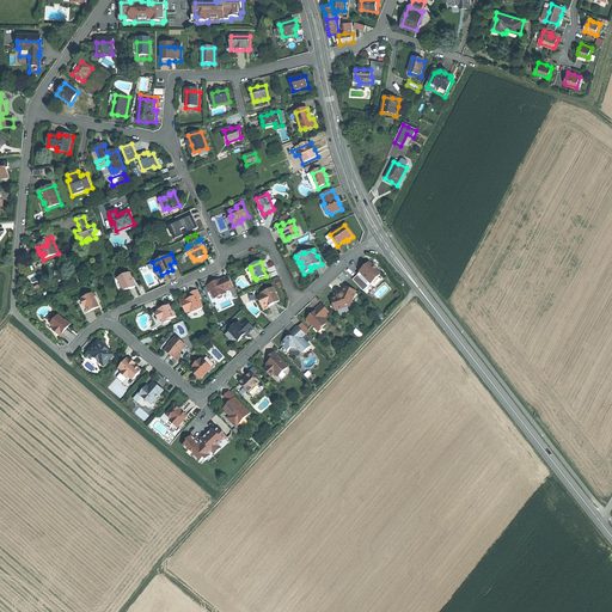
[(363,268),(360,273),(371,285),(372,283),(380,275),(369,263),(363,268)]
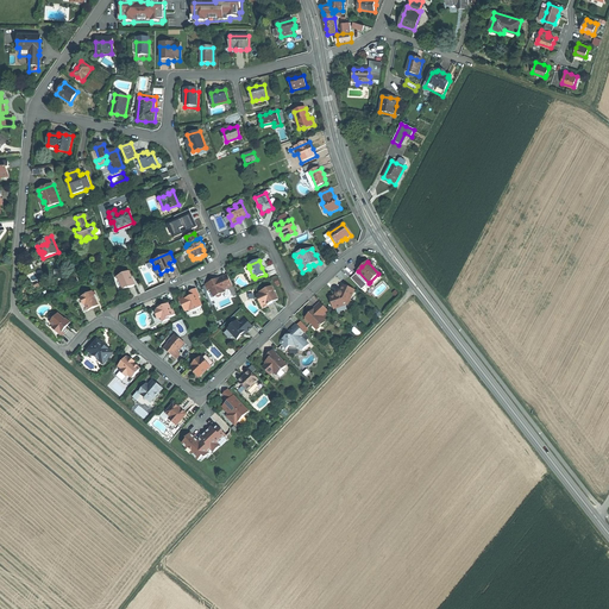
[(129,271),(118,277),(124,289),(127,288),(129,289),(131,287),(135,286),(129,271)]
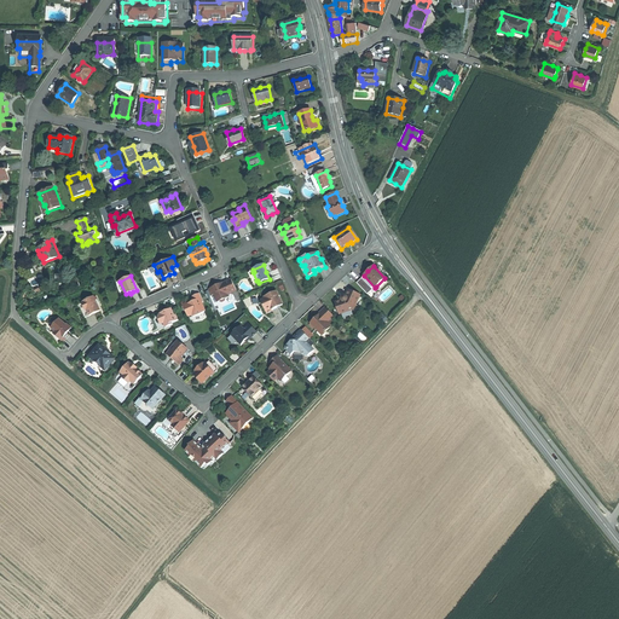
[(364,276),(362,278),(371,290),(374,289),(375,288),(364,276)]
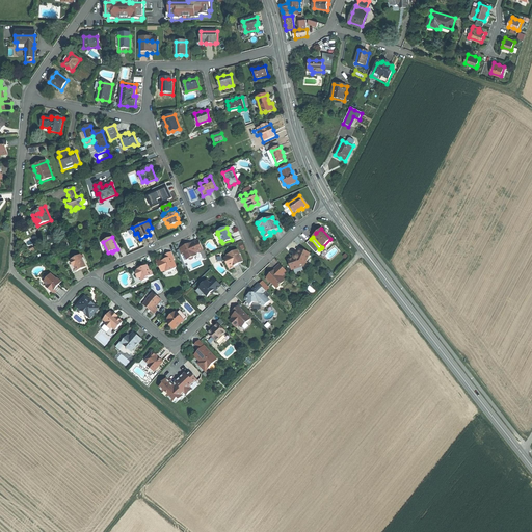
[(35,238),(23,243),(26,249),(38,243),(35,238)]
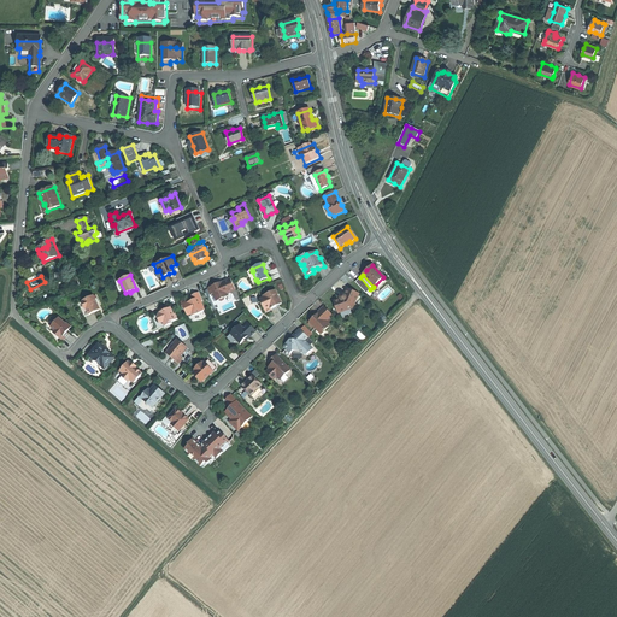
[(360,277),(354,282),(365,294),(370,289),(360,277)]
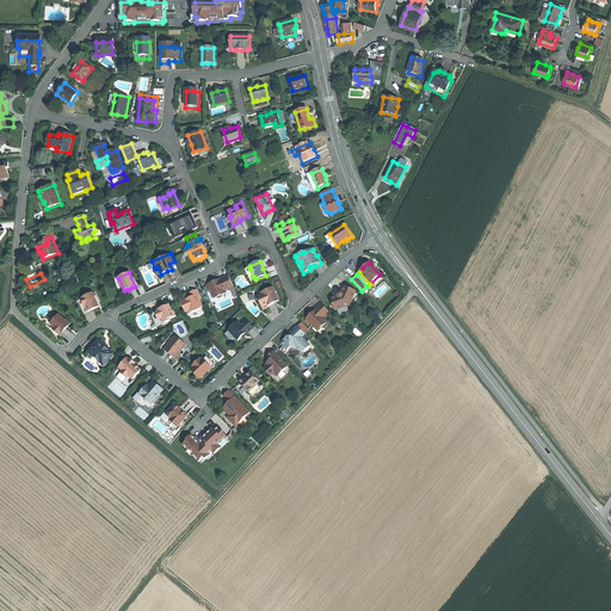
[(216,281),(205,285),(208,292),(210,291),(211,295),(215,296),(216,298),(217,298),(221,297),(222,295),(224,294),(224,291),(233,288),(228,276),(216,281)]
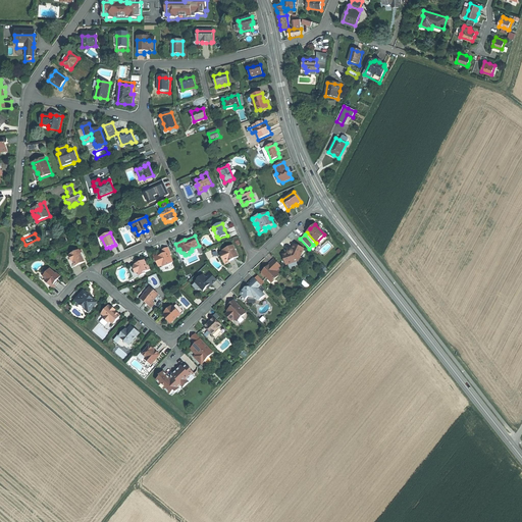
[(288,254),(282,256),(285,266),(298,261),(304,249),(294,245),(292,250),(290,250),(289,251),(288,251),(288,252),(288,254)]
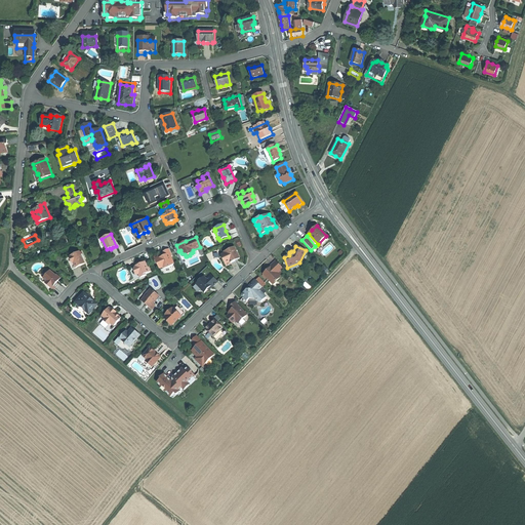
[(223,254),(220,255),(226,267),(231,265),(230,263),(233,261),(239,259),(234,247),(221,252),(223,254)]
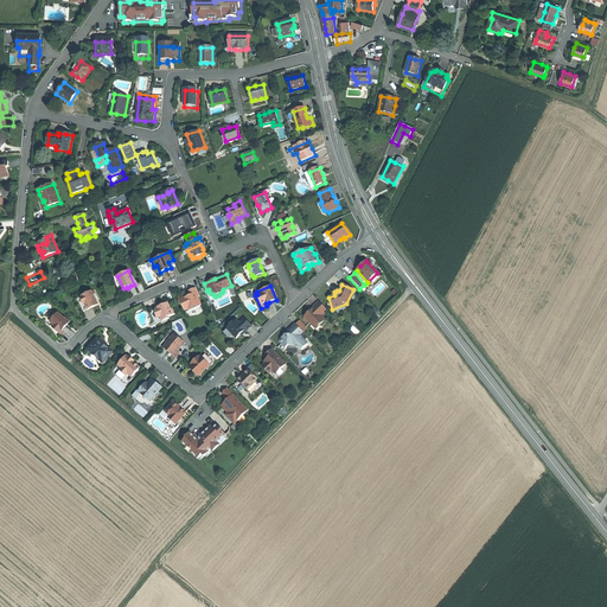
[(199,296),(196,288),(187,292),(190,296),(187,296),(184,298),(183,295),(177,298),(180,305),(181,304),(184,311),(189,310),(190,311),(196,310),(200,306),(197,298),(199,296)]
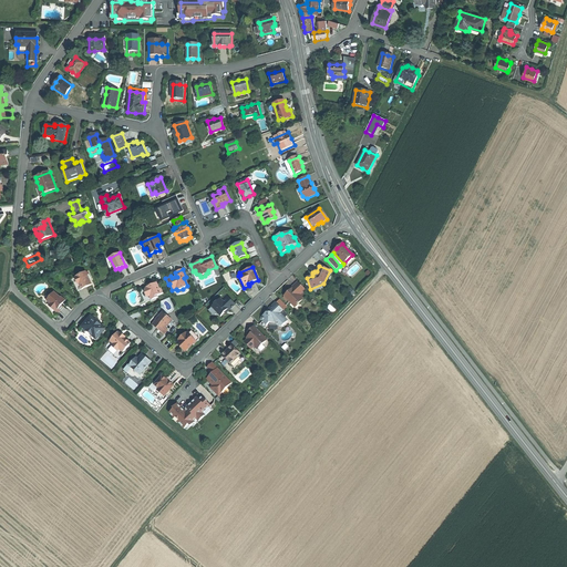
[(76,277),(75,278),(78,285),(80,284),(82,289),(88,287),(92,285),(86,271),(76,276),(76,277)]
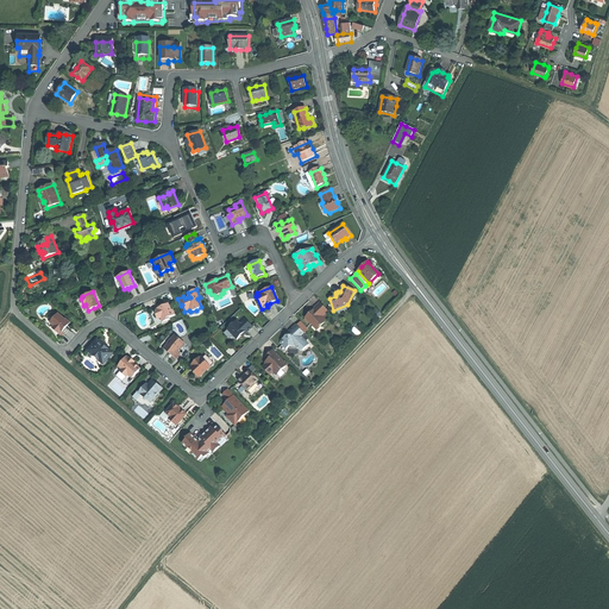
[(312,313),(306,319),(309,324),(309,326),(312,326),(313,327),(314,326),(319,326),(320,327),(325,322),(324,321),(327,319),(325,316),(328,312),(320,303),(315,307),(316,308),(312,313)]
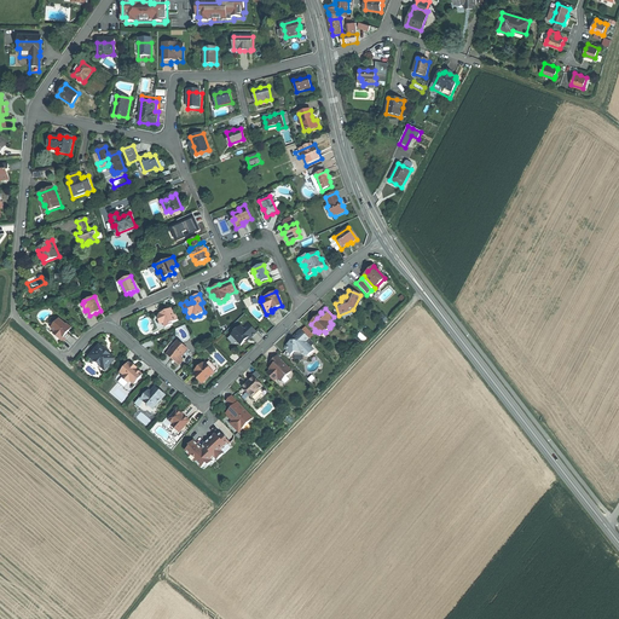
[(160,312),(157,318),(161,324),(163,324),(165,328),(172,324),(171,323),(177,320),(175,316),(174,317),(171,310),(167,311),(166,312),(165,310),(160,312)]
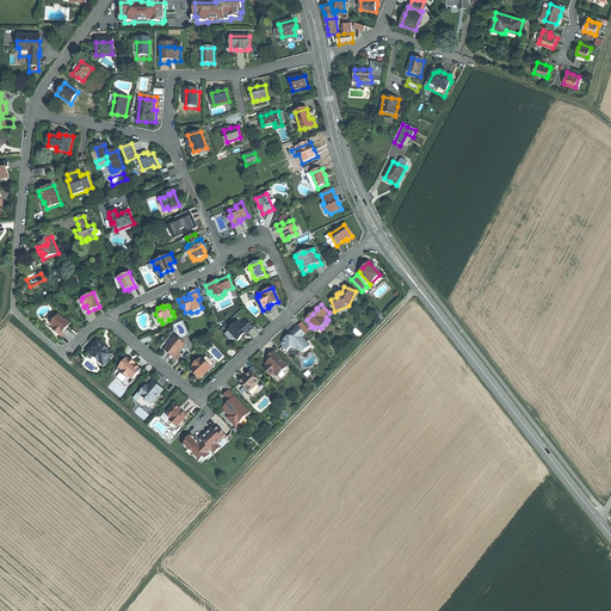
[(152,313),(150,315),(156,326),(162,323),(161,320),(159,320),(155,314),(152,313)]
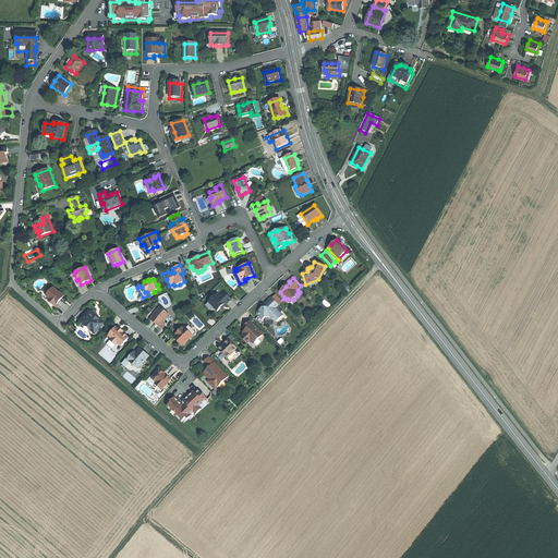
[(60,293),(53,288),(46,296),(49,299),(48,301),(57,308),(60,305),(62,302),(60,300),(63,295),(60,292),(60,293)]
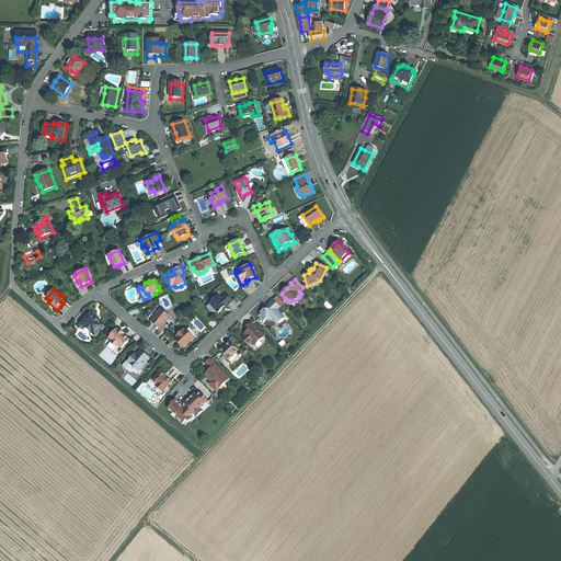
[(217,296),(209,304),(218,312),(222,309),(226,305),(227,306),(232,301),(226,294),(220,299),(217,296)]
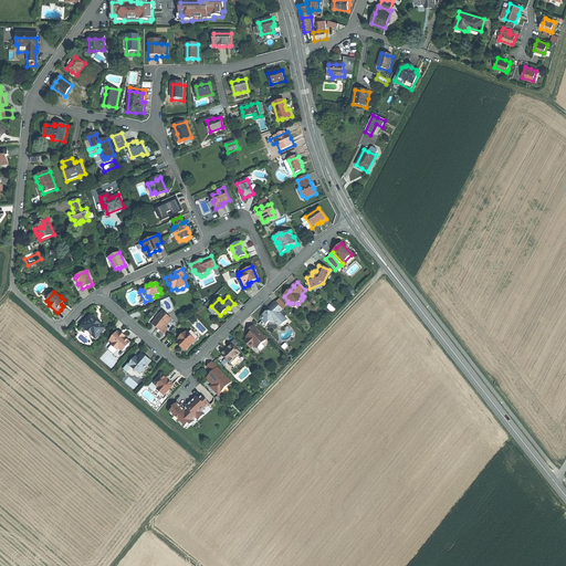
[(268,311),(261,317),(261,321),(265,326),(269,323),(275,323),(278,326),(281,326),(286,322),(279,313),(282,310),(275,303),(268,311)]
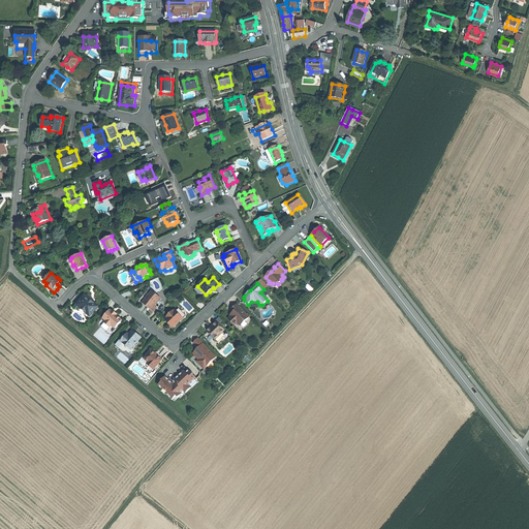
[(152,291),(143,303),(147,307),(152,312),(156,308),(154,306),(160,299),(152,291)]
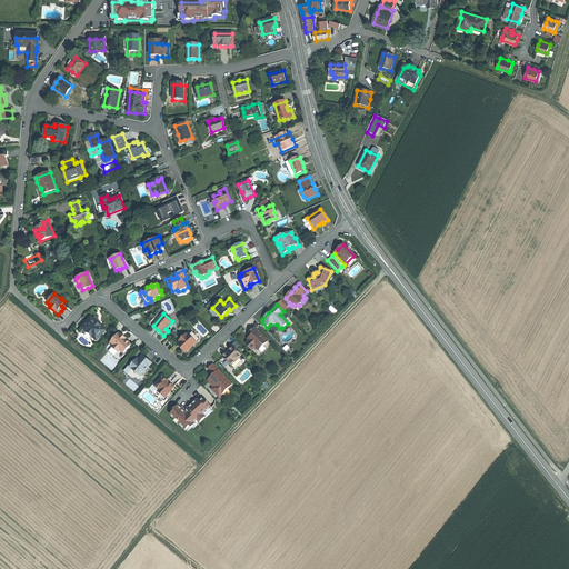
[(97,322),(91,318),(86,322),(81,328),(97,340),(106,330),(100,326),(97,322)]
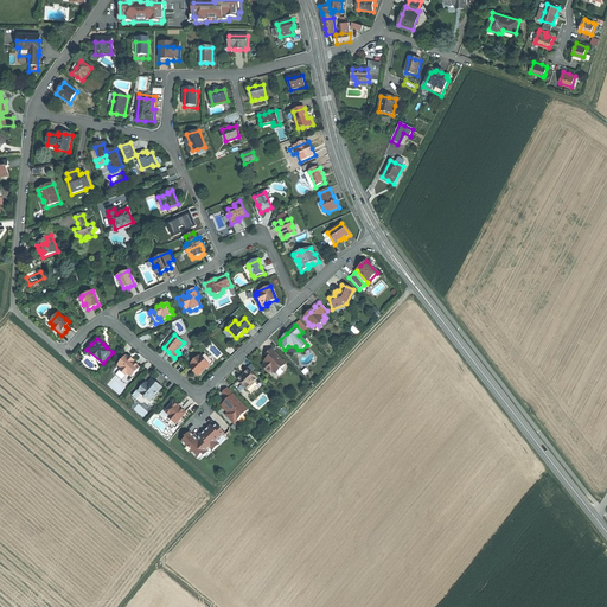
[(272,350),(264,356),(268,359),(267,360),(266,362),(267,363),(262,368),(268,374),(270,371),(274,371),(276,374),(283,366),(281,363),(282,360),(272,350)]
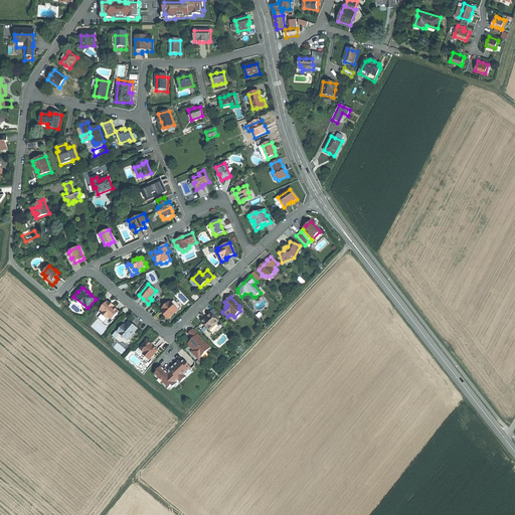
[(173,300),(170,303),(178,310),(180,308),(173,300)]
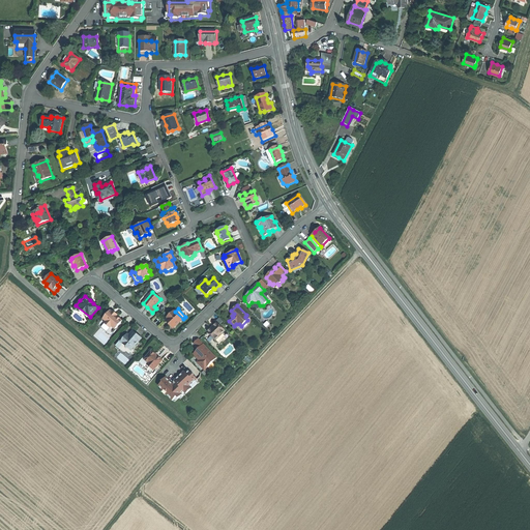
[(110,311),(102,319),(106,322),(105,324),(110,328),(111,327),(115,329),(122,321),(116,317),(112,313),(110,311)]
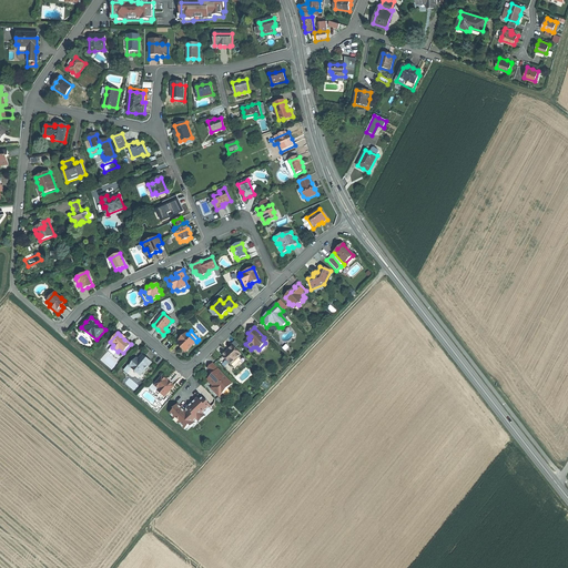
[(180,342),(178,344),(185,353),(191,347),(196,342),(188,334),(186,335),(183,338),(182,337),(179,341),(180,342)]
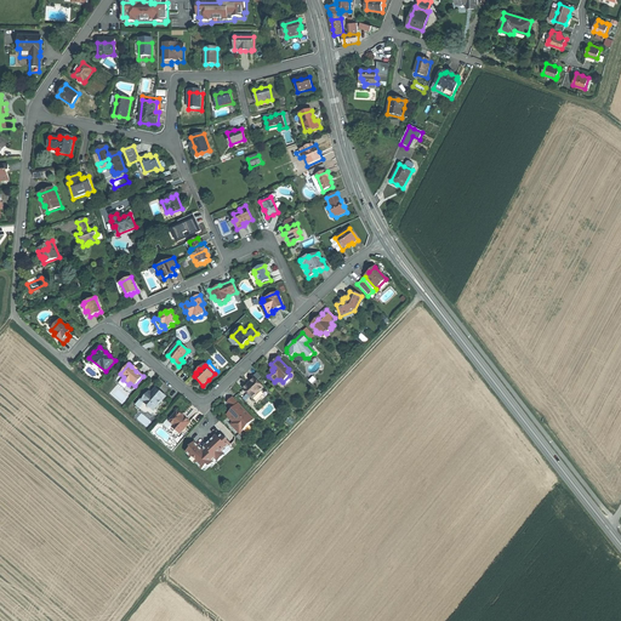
[(248,386),(243,389),(252,399),(261,391),(263,388),(255,379),(250,382),(251,383),(249,385),(248,386)]
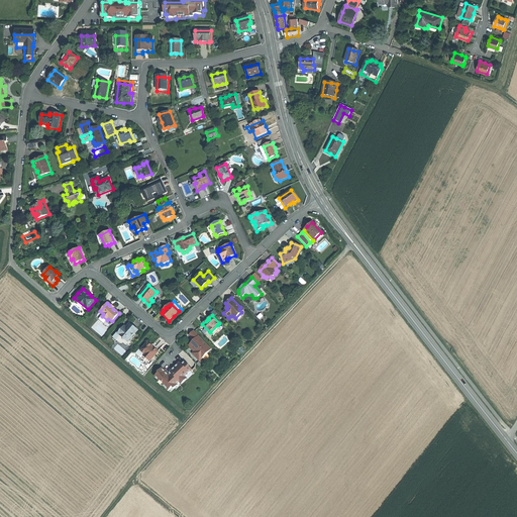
[(124,326),(117,333),(127,342),(138,330),(133,326),(129,323),(125,327),(124,326)]
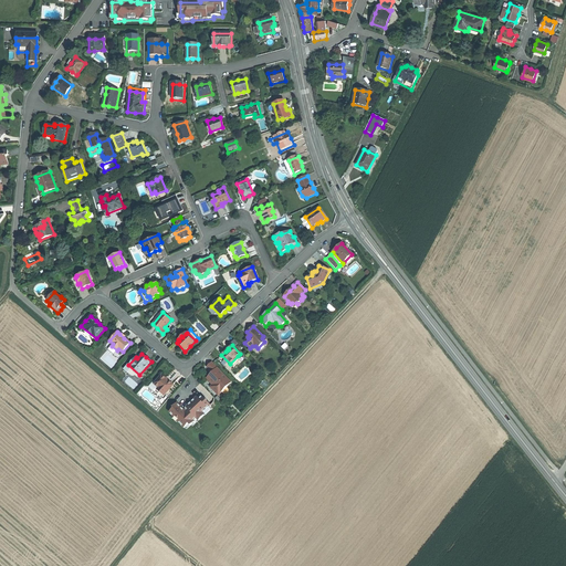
[(238,356),(230,364),(234,369),(242,360),(238,356)]
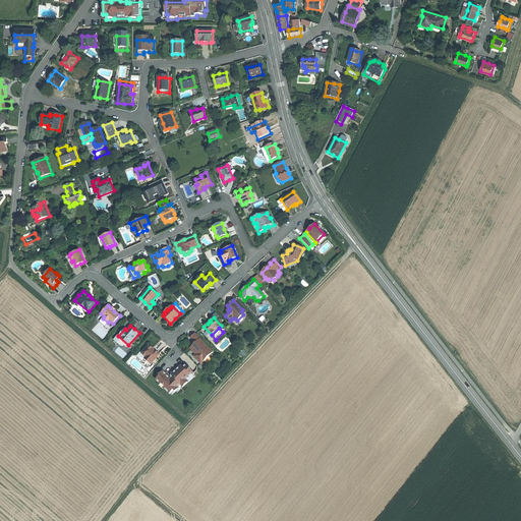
[(192,336),(189,338),(194,344),(189,348),(195,354),(193,356),(200,364),(213,352),(194,334),(192,336)]
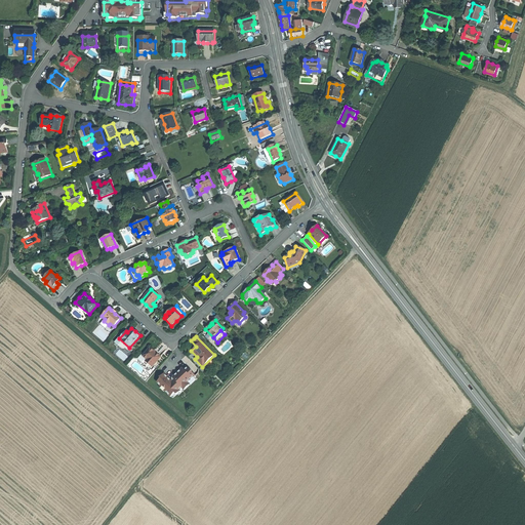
[(127,351),(129,348),(119,338),(118,337),(114,342),(121,349),(124,348),(127,351)]
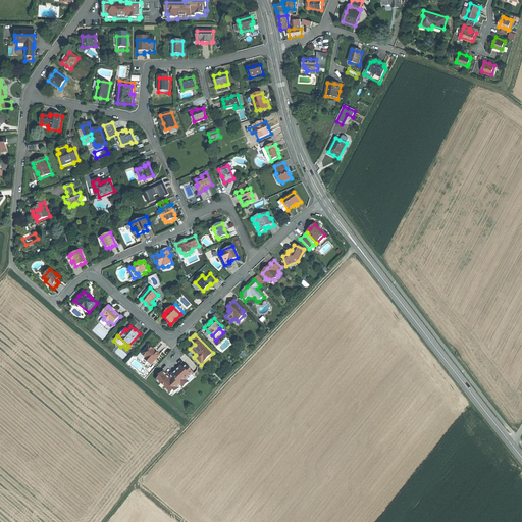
[(153,349),(149,346),(142,354),(141,353),(137,357),(149,367),(159,355),(155,352),(153,351),(152,350),(153,349)]
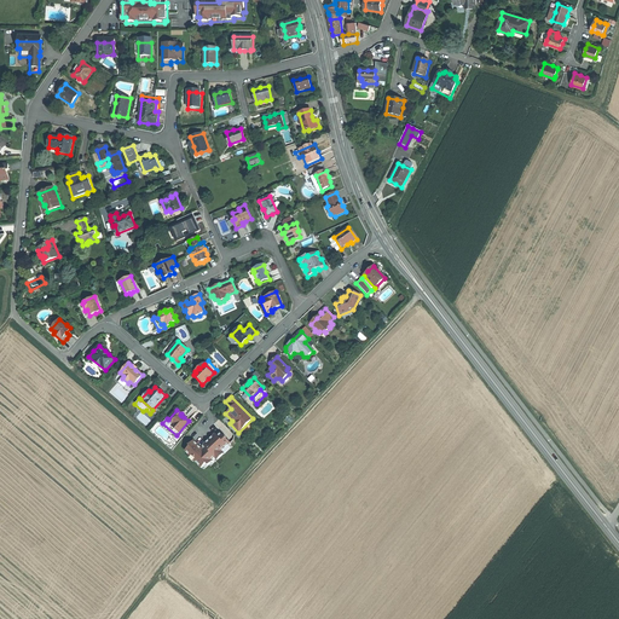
[(190,446),(185,451),(201,468),(206,464),(208,466),(213,462),(212,461),(215,458),(217,461),(224,453),(221,452),(230,444),(221,433),(218,437),(215,434),(209,439),(202,446),(202,447),(202,449),(203,450),(202,451),(194,440),(189,445),(190,446)]
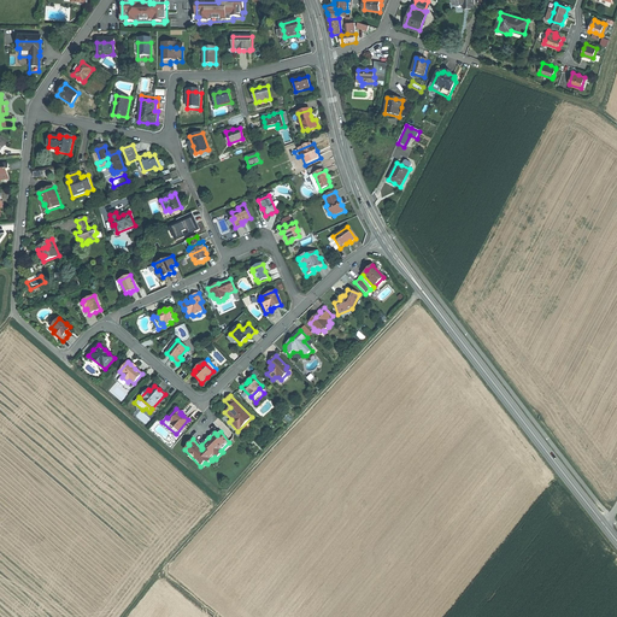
All buildings are outlined.
